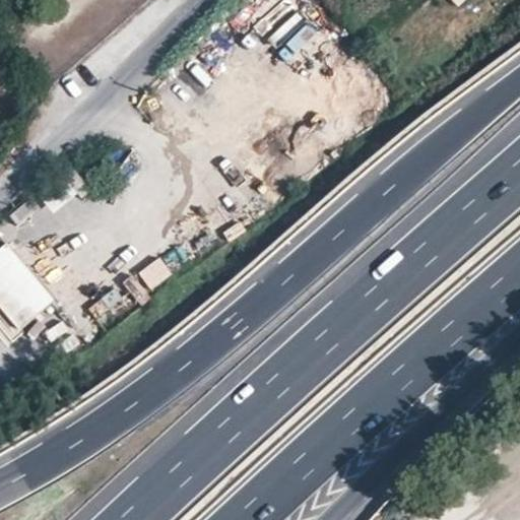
[(305,76),(333,54),(315,30),(286,53),(305,76)]
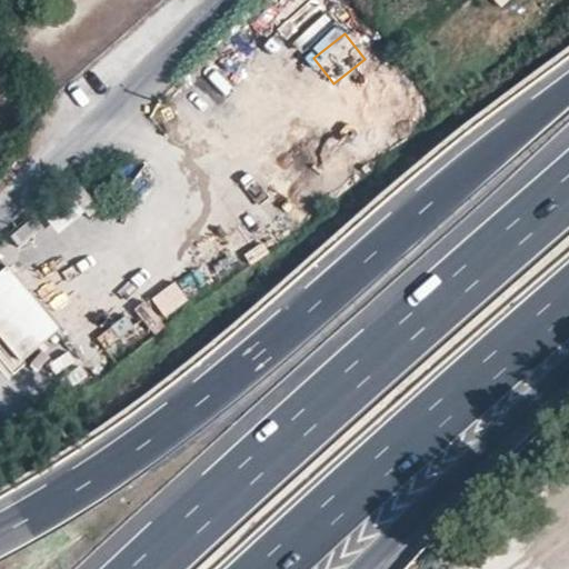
[(0,100),(15,88),(0,70),(0,100)]
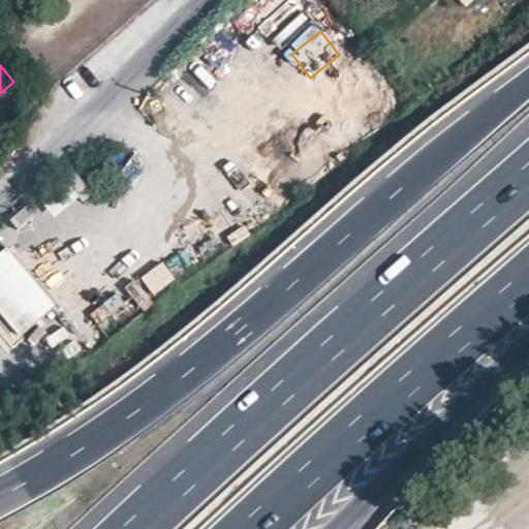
[(38,197),(53,215),(76,195),(82,201),(93,192),(72,168),(38,197)]
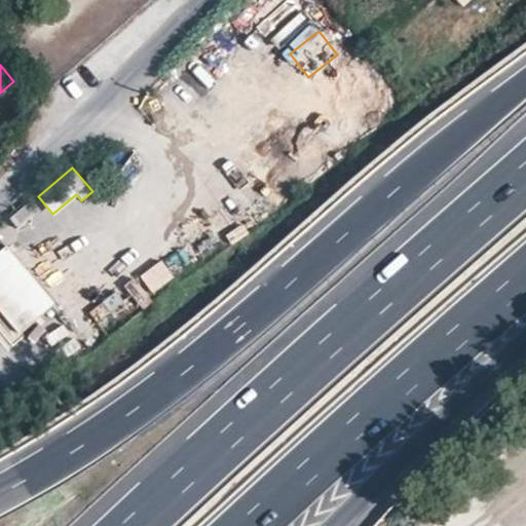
[(10,219),(17,228),(39,210),(31,201),(10,219)]
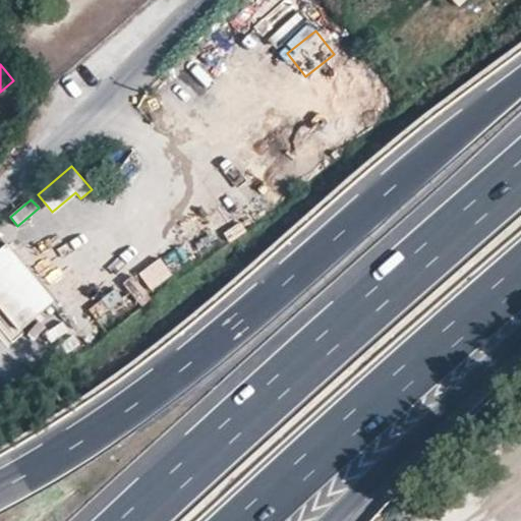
[(5,244),(0,248),(0,307),(19,330),(53,300),(5,244)]
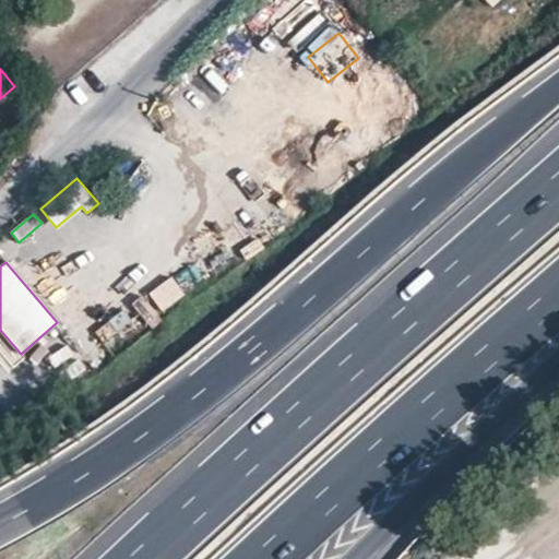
[(149,292),(162,309),(185,293),(171,274),(149,292)]
